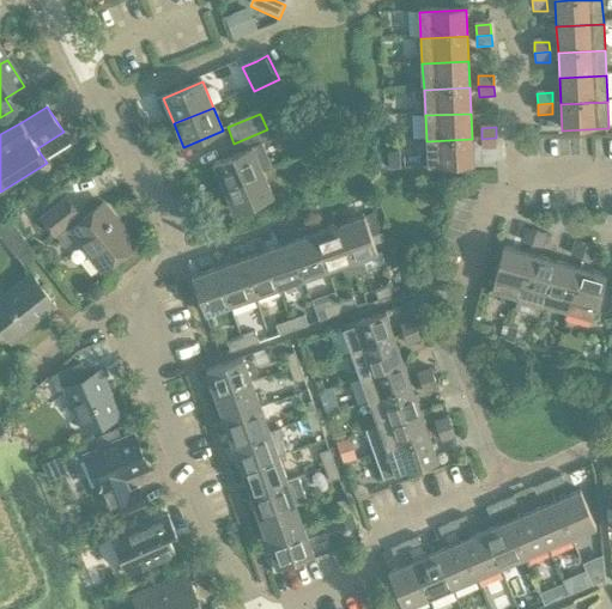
[(272,170),(261,146),(272,141),(267,129),(234,144),(238,154),(213,165),(225,192),(264,175),(264,174),(272,170)]
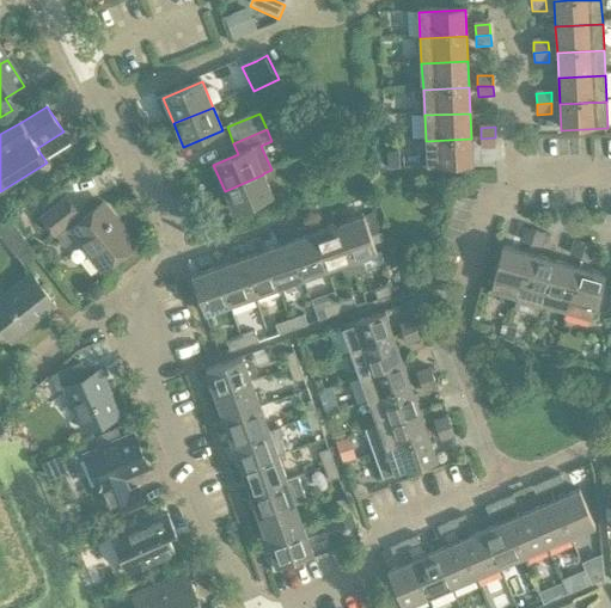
[(482,149),(496,148),(495,137),(481,139),(482,149)]
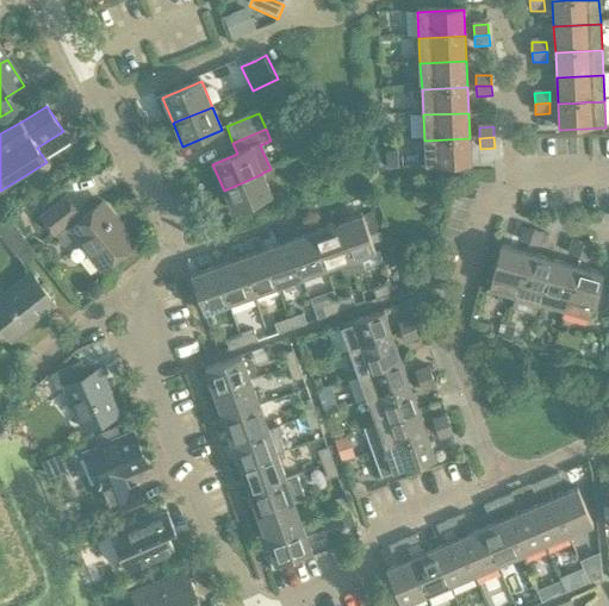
[(471,164),(470,138),(424,141),(426,167),(471,164)]
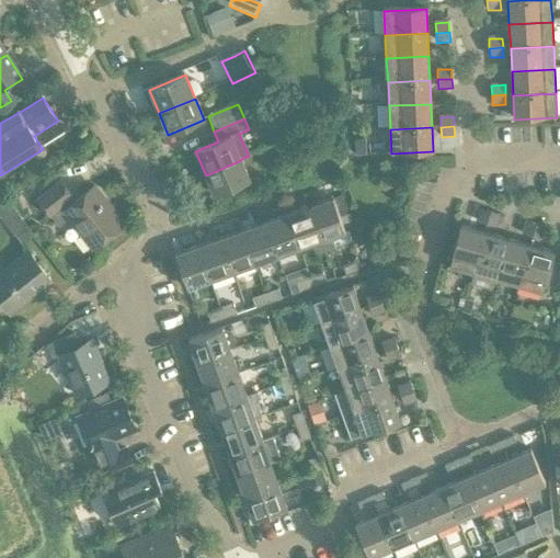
[(297,161),(307,157),(300,144),(292,148),(297,161)]
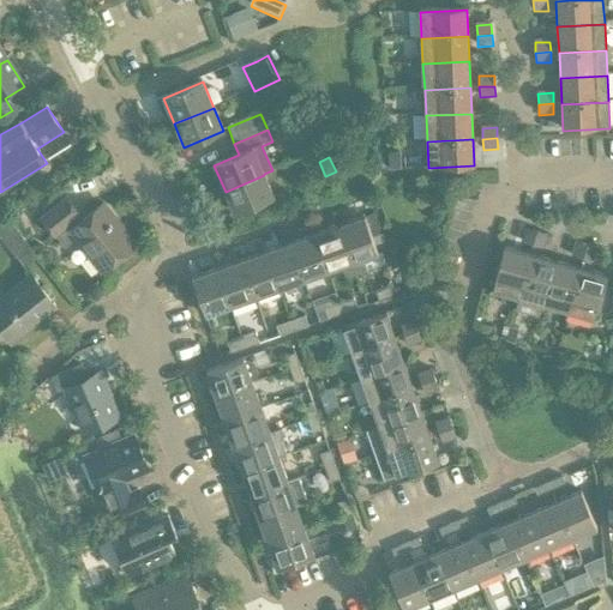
[(235,215),(274,198),(264,175),(226,192),(235,215)]
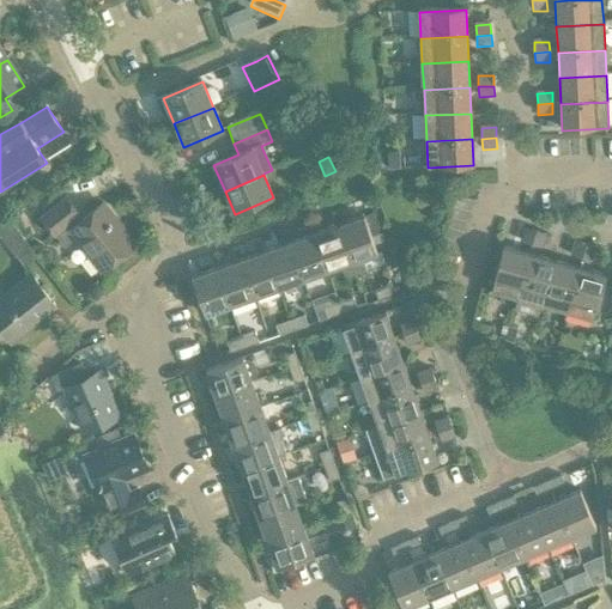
[(138,247),(104,205),(86,219),(70,198),(42,220),(55,238),(56,237),(66,249),(77,241),(103,274),(138,247)]
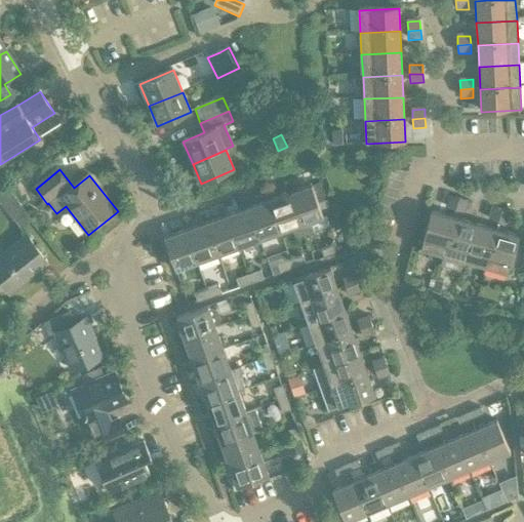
[(307,237),(316,234),(312,223),(324,218),(313,187),(291,194),(307,237)]
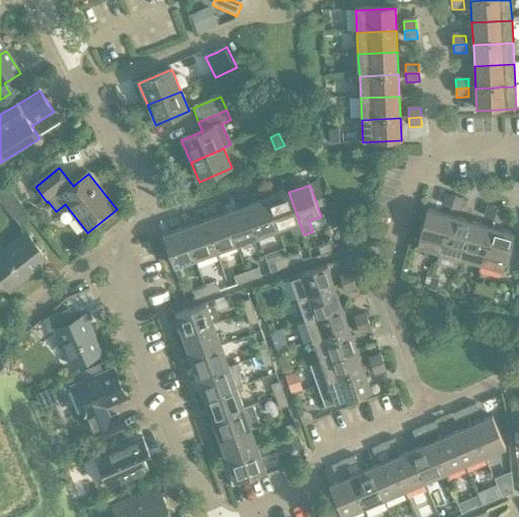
[(0,201),(21,229),(33,219),(34,219),(7,186),(0,191),(0,201)]
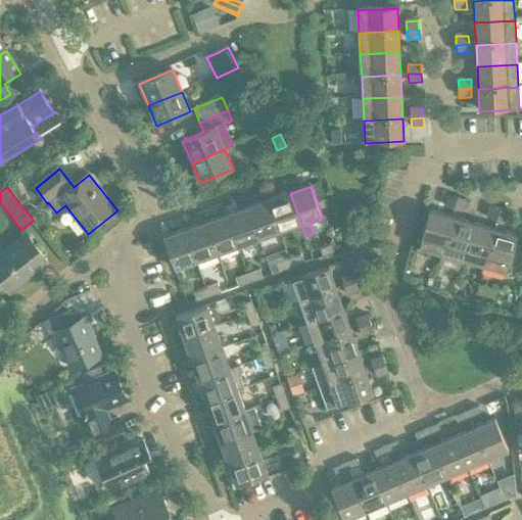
[(295,240),(305,236),(290,193),(269,201),(280,233),(291,229),(295,240)]
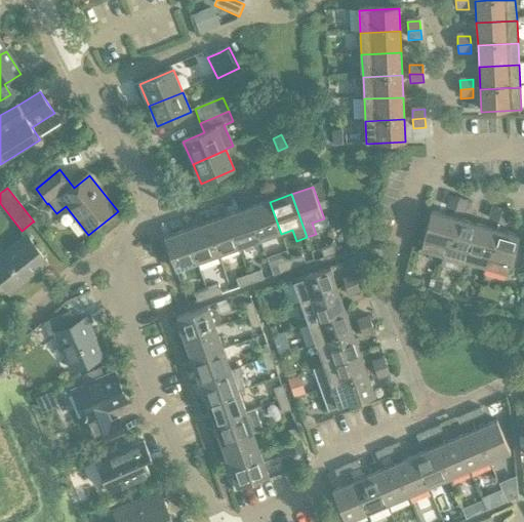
[(456,210),(459,199),(450,196),(447,207),(456,210)]
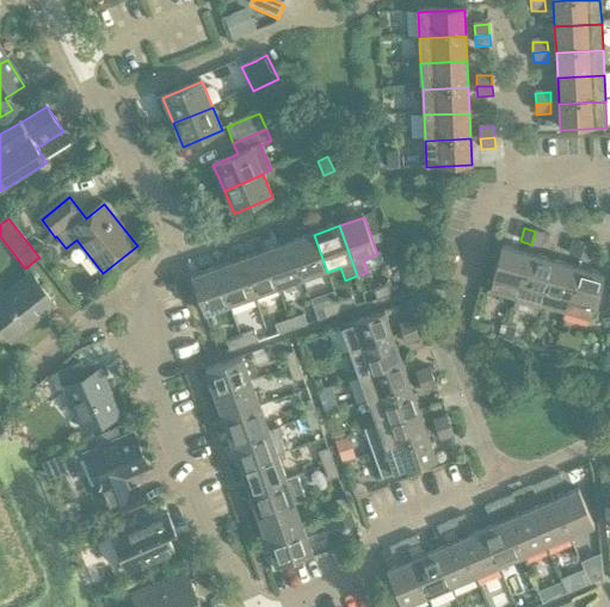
[(535,231),(531,245),(542,247),(546,235),(535,231)]
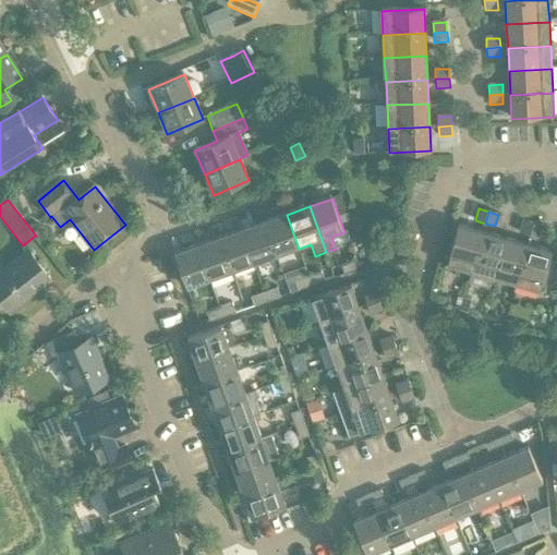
[(277,256),(299,249),(287,215),(265,222),(277,256)]
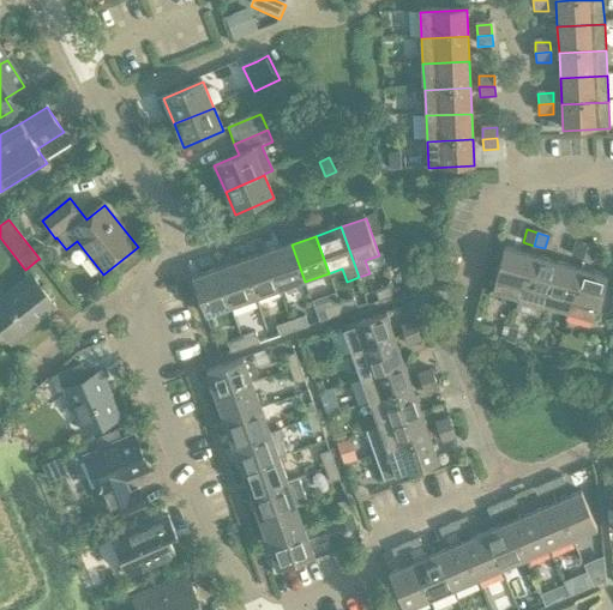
[(583,260),(588,247),(577,243),(574,257),(583,260)]
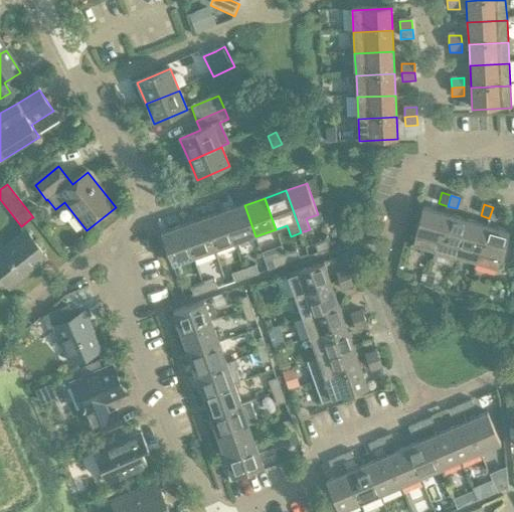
[(235,243),(255,236),(244,205),(224,212),(235,243)]
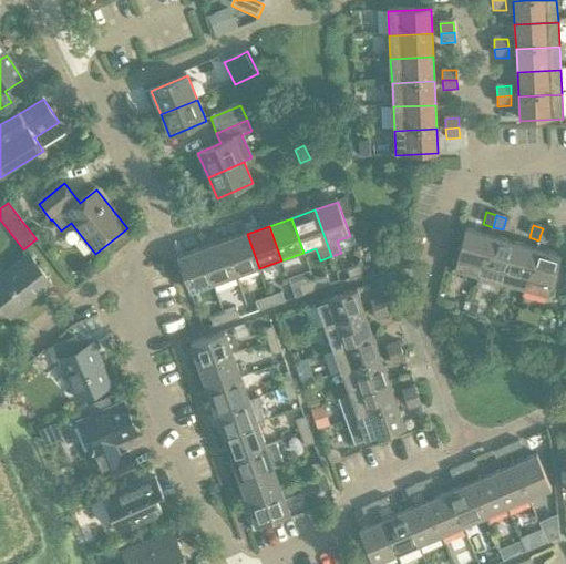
[(538,241),(548,244),(553,231),(543,228),(538,241)]
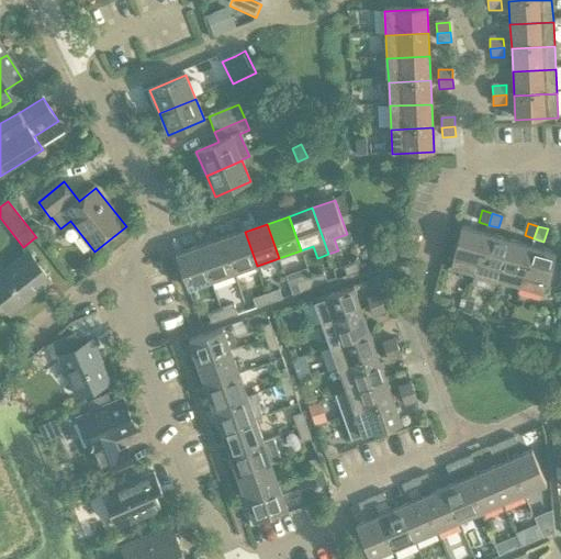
[(474,275),(486,234),(461,227),(450,268),(474,275)]
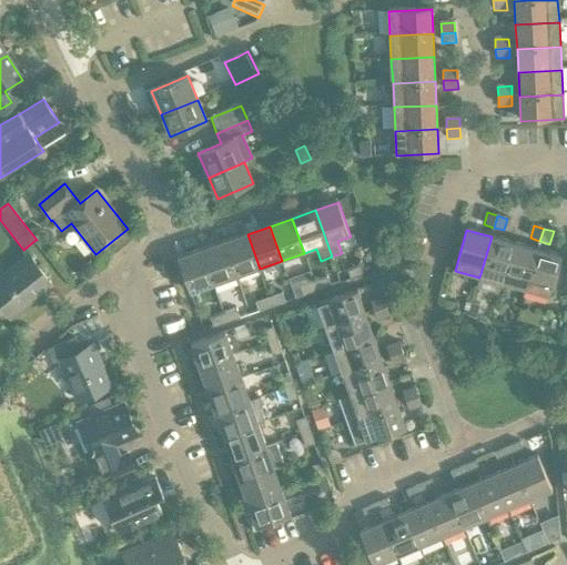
[(236,278),(260,269),(247,234),(224,242),(236,278)]
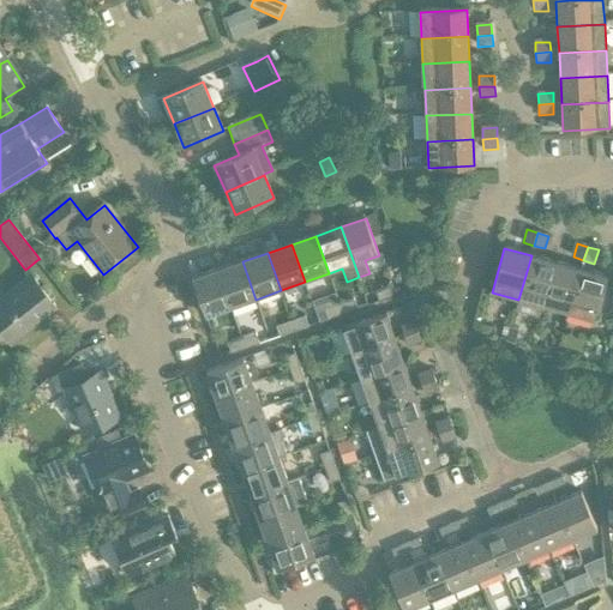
[(544,307),(557,263),(532,255),(518,300),(544,307)]
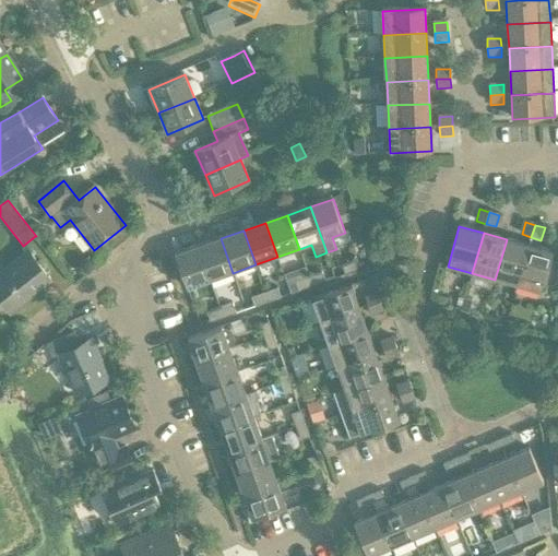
[(211,281),(233,273),(221,238),(199,247),(211,281)]
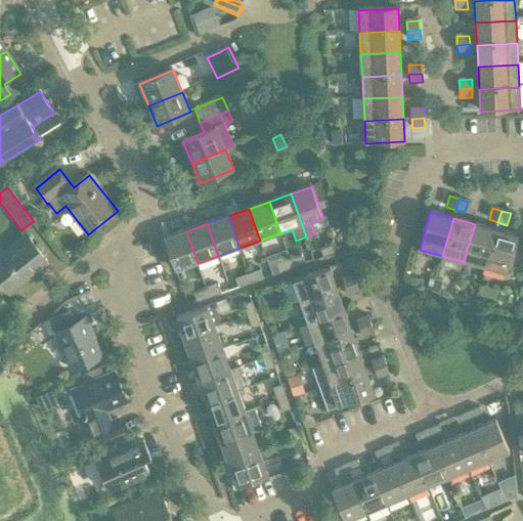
[(484,268),(495,229),(475,224),(464,262),(484,268)]
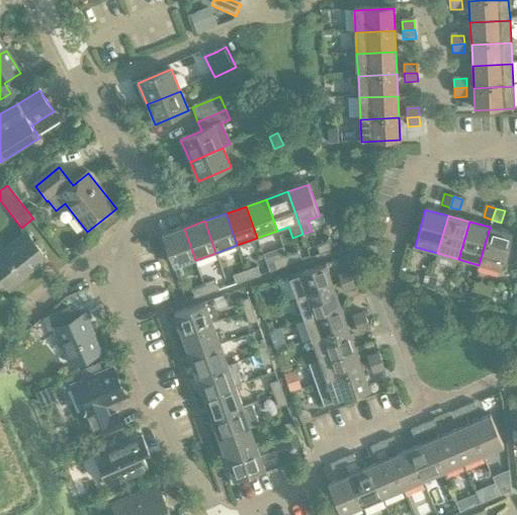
[(490,227),(479,265),(501,271),(512,233),(490,227)]
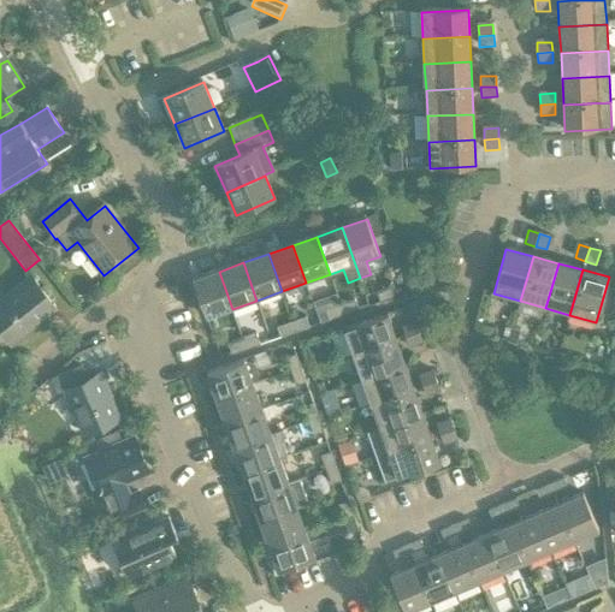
[(206,319),(232,309),(219,272),(193,280),(206,319)]
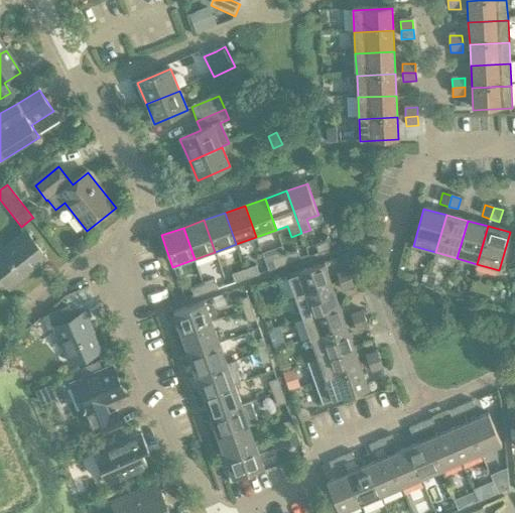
[(0,276),(10,290),(48,260),(27,233),(0,254),(0,276)]
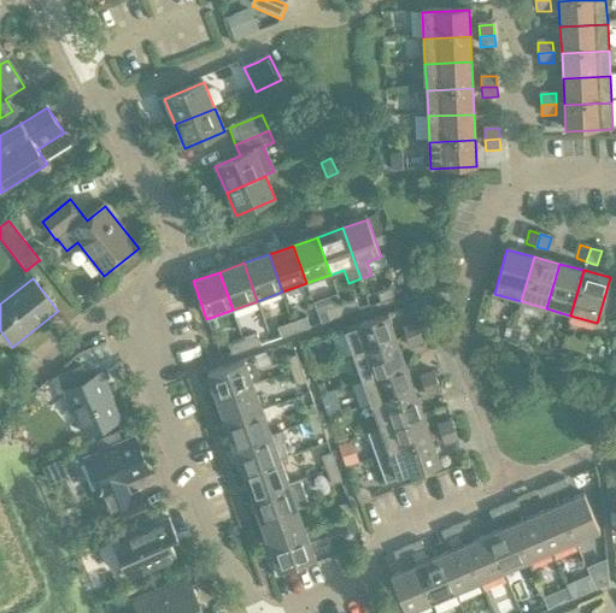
[(377,294),(381,305),(396,299),(392,289),(377,294)]
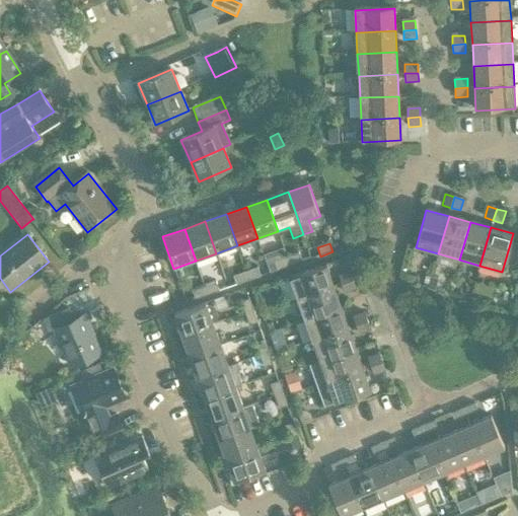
[(291,267),(302,263),(300,254),(288,259),(291,267)]
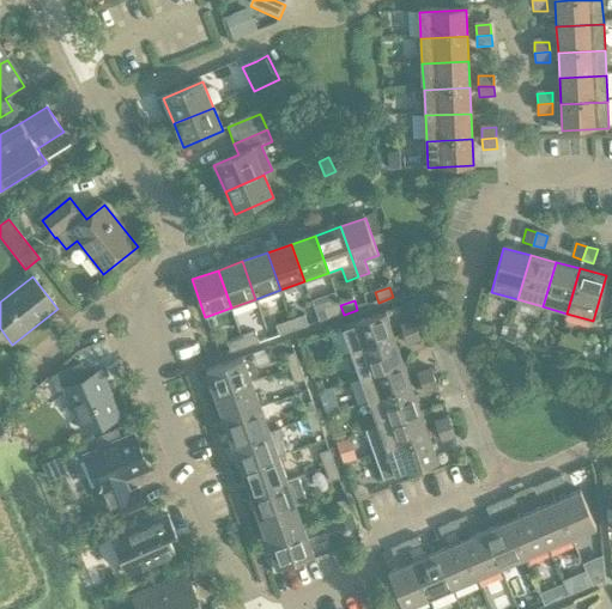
[(329,320),(344,315),(340,305),(326,310),(329,320)]
